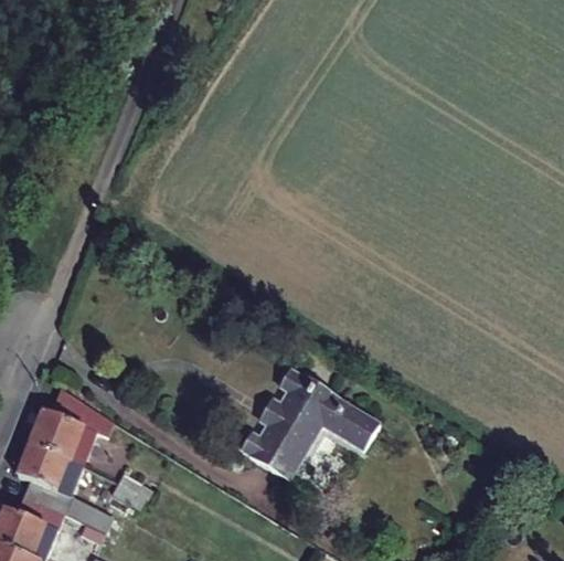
[(361,451),(378,422),(287,364),(276,385),(287,393),(275,416),(265,436),(251,429),(238,447),(293,479),(323,426),(361,451)]
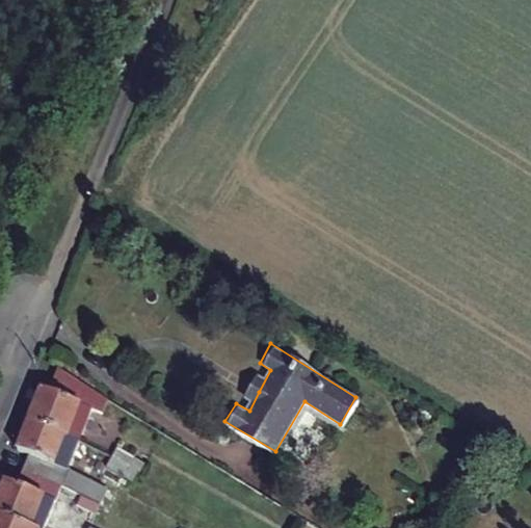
[(49,389),(93,406),(104,412),(111,396),(59,364),(49,389)]
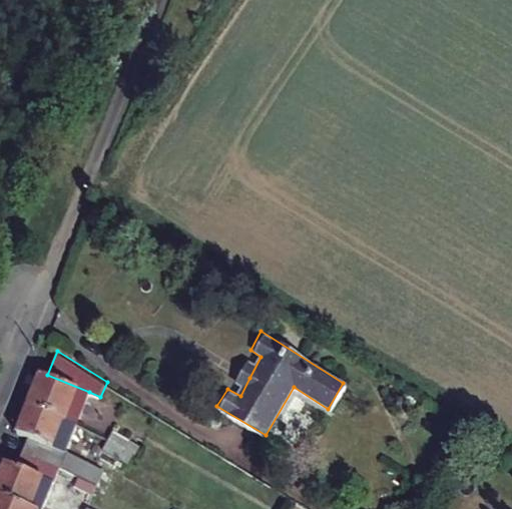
[(60,418),(74,425),(89,392),(47,375),(39,373),(32,388),(26,403),(60,418)]
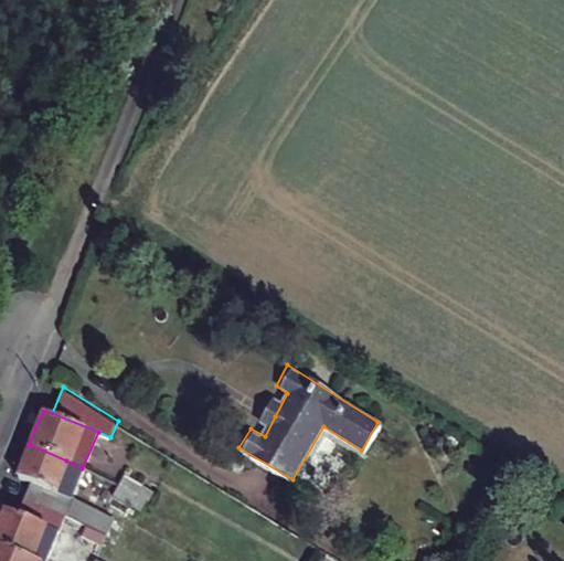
[(52,511),(60,515),(68,496),(54,490),(66,461),(29,444),(20,465),(16,476),(28,482),(20,498),(52,511)]
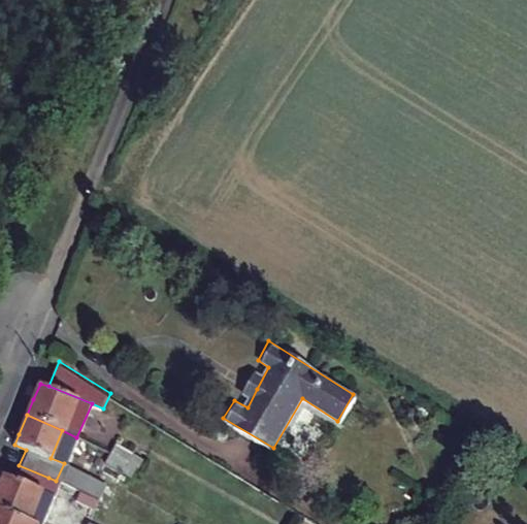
[(132,454),(116,445),(110,455),(127,464),(132,454)]
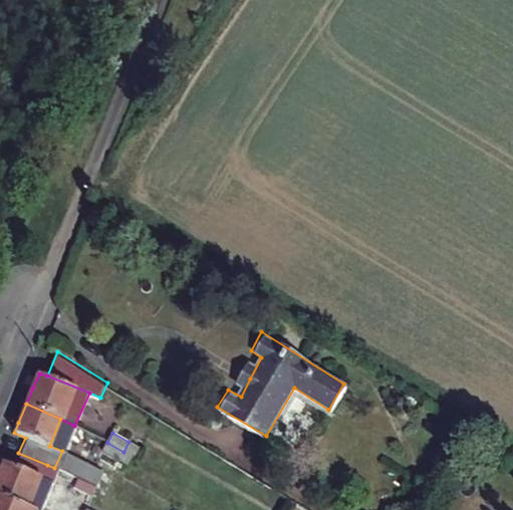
[(107,443),(102,453),(118,462),(123,452),(107,443)]
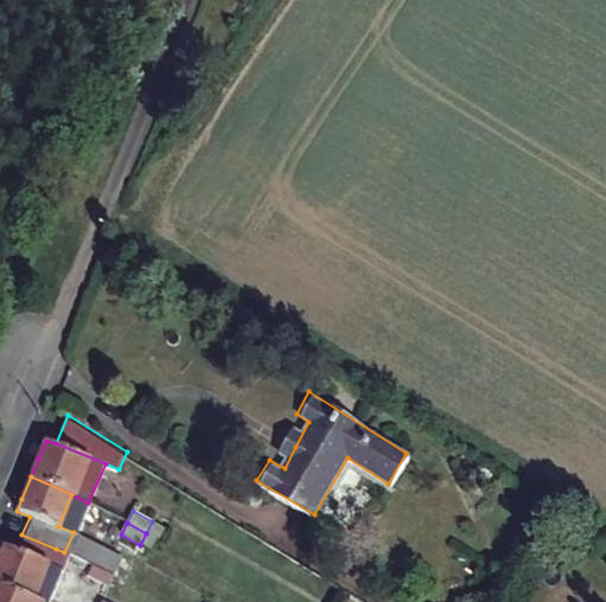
[(101,570),(110,550),(74,532),(64,552),(101,570)]
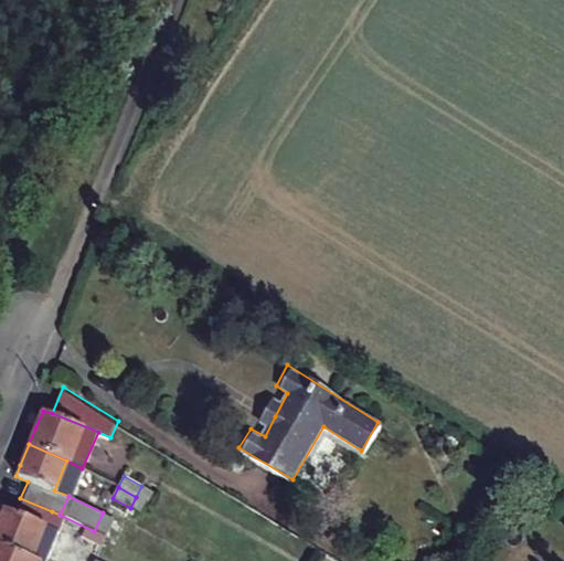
[(13,515),(44,528),(52,511),(20,498),(13,515)]
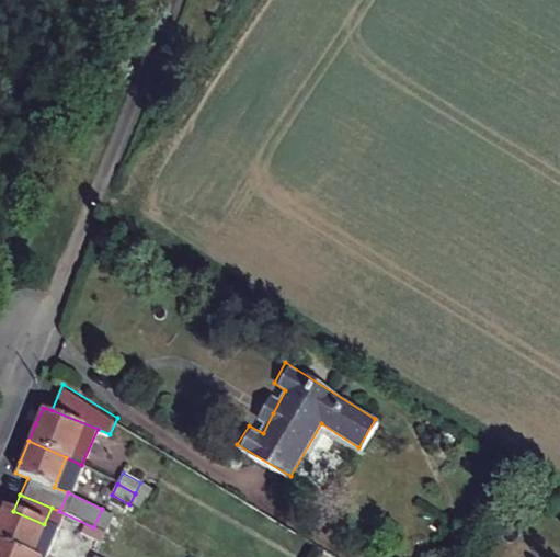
[(0,544),(27,556),(29,556),(44,524),(13,511),(3,507),(0,515),(0,544)]
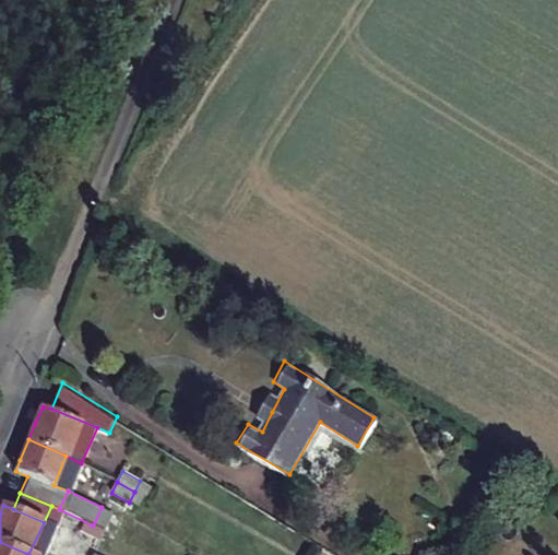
[(0,554),(27,554),(0,542),(0,554)]
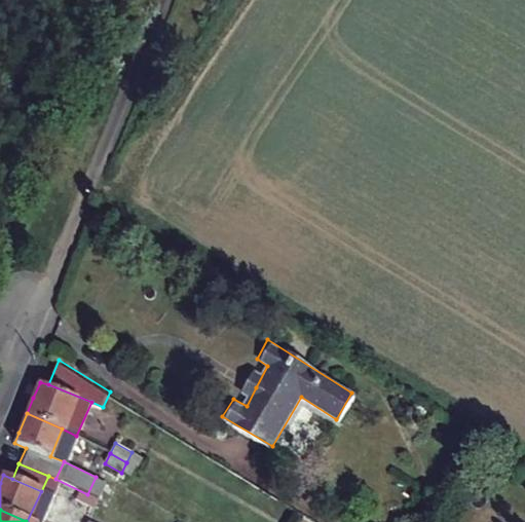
All buildings are outlined.
